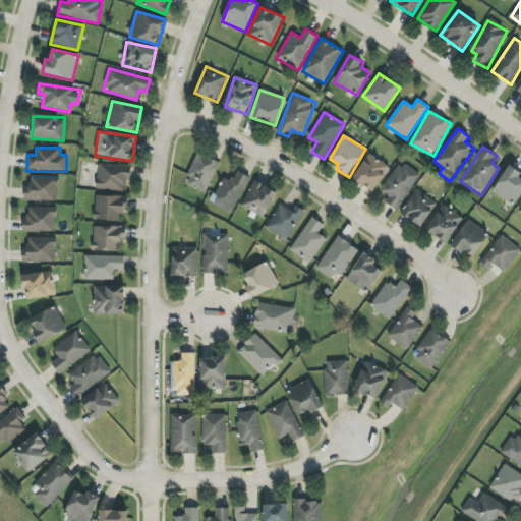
[(206,193),(220,163),(198,154),(184,183),(206,193)]
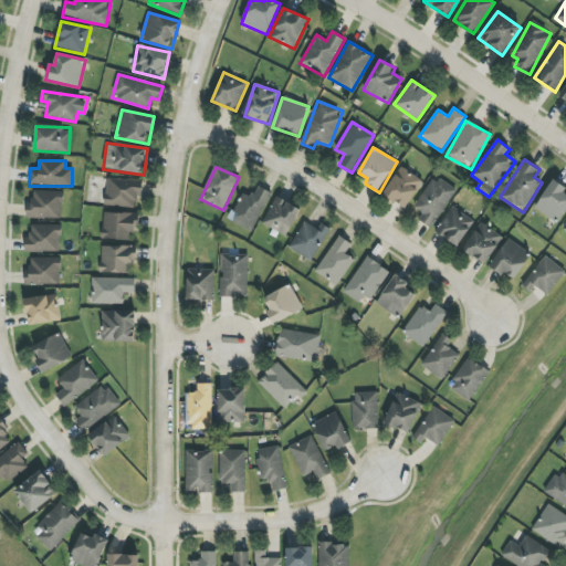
[(405,209),(423,182),(401,167),(383,194),(405,209)]
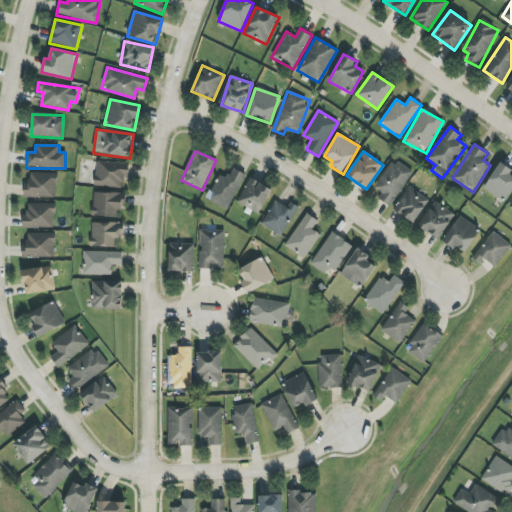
[(413,172),(394,159),(375,187),(382,193),(378,199),(390,207),(413,172)]
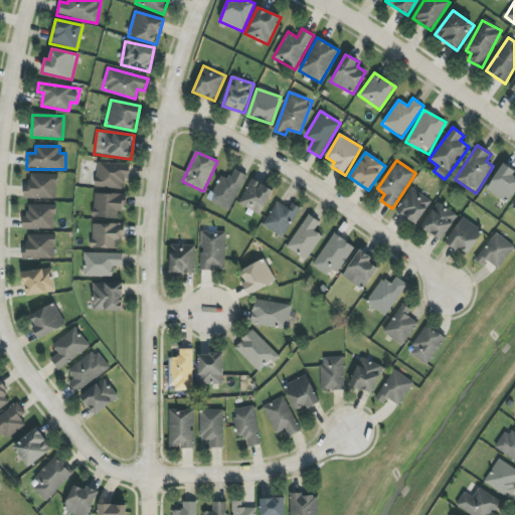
[(96,187),(128,189),(129,164),(97,163),(96,187)]
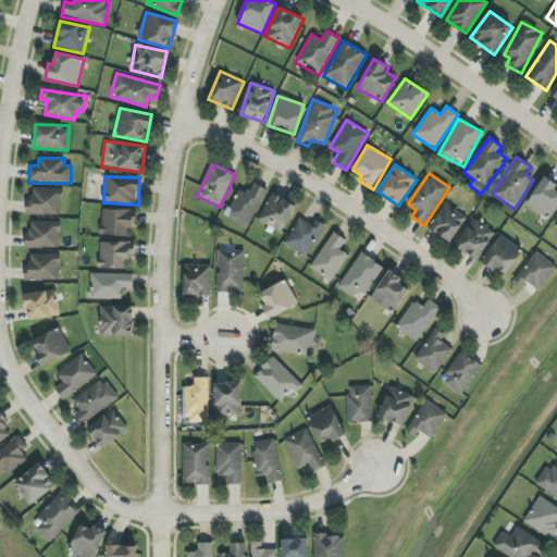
[(551,220),(556,208),(556,190),(555,190),(556,185),(556,183),(543,176),(527,206),(551,220)]
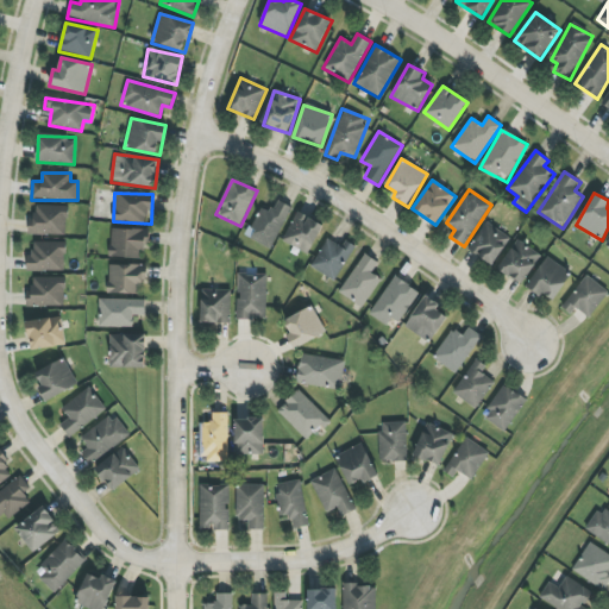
[(271,213),(261,208),(246,237),(272,250),(292,207),(277,200),(271,213)]
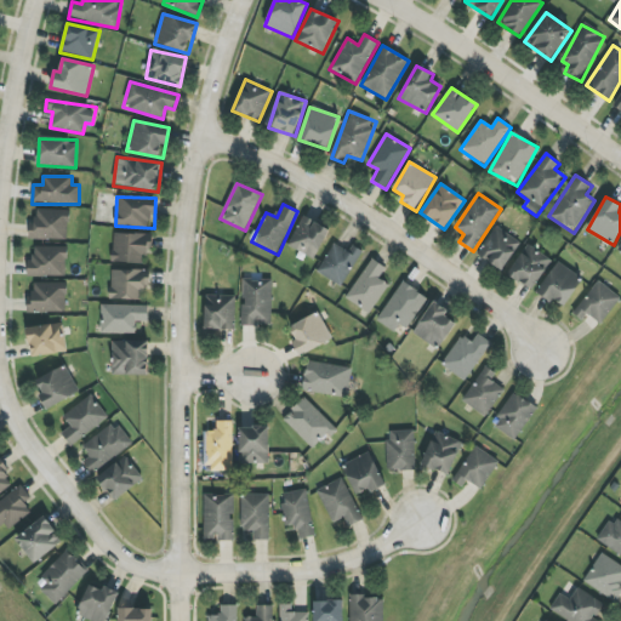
[(29,239),(68,240),(69,211),(36,209),(36,220),(29,220),(29,239)]
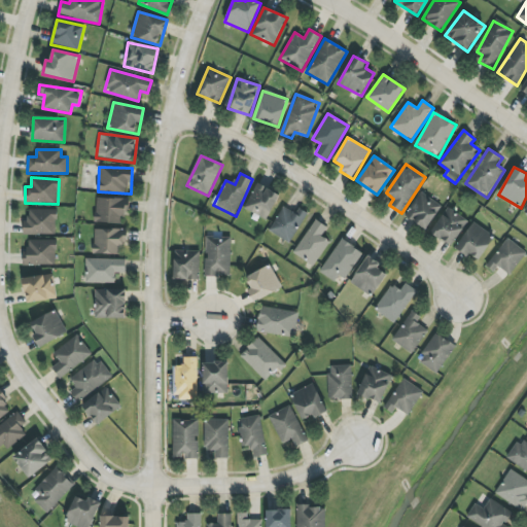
[(245,209),(268,220),(280,195),(256,183),(245,209)]
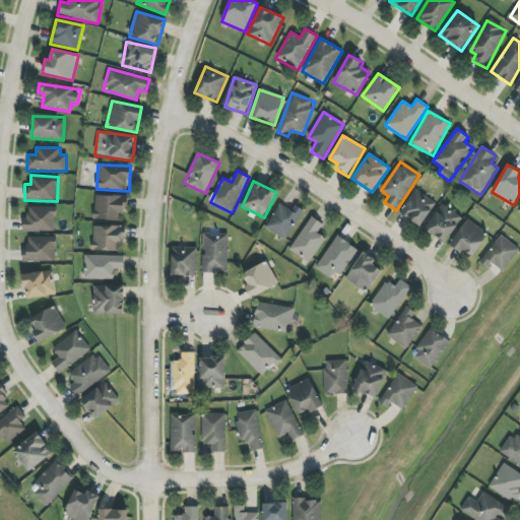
[(420,226),(436,202),(415,190),(400,214),(420,226)]
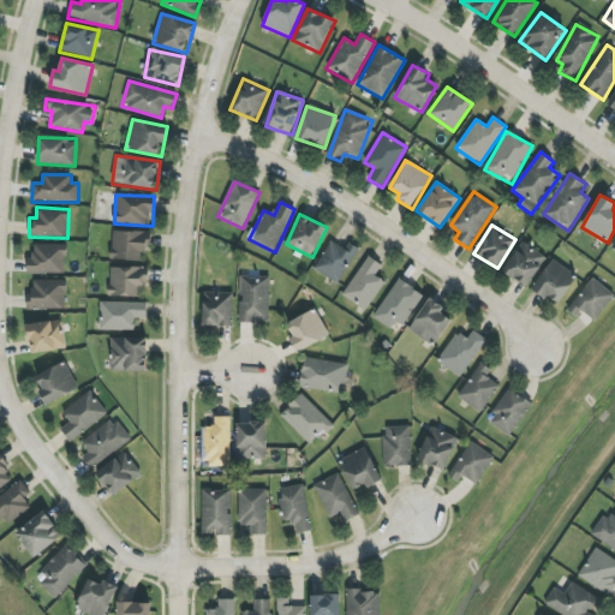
[(151,249),(151,232),(112,231),(111,260),(145,261),(145,249),(151,249)]
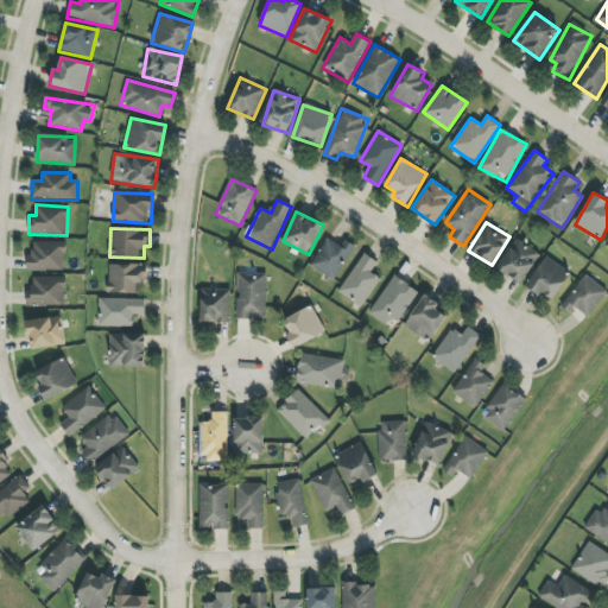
[(344,240),(342,246),(325,239),(311,268),(337,280),(354,245),(344,240)]
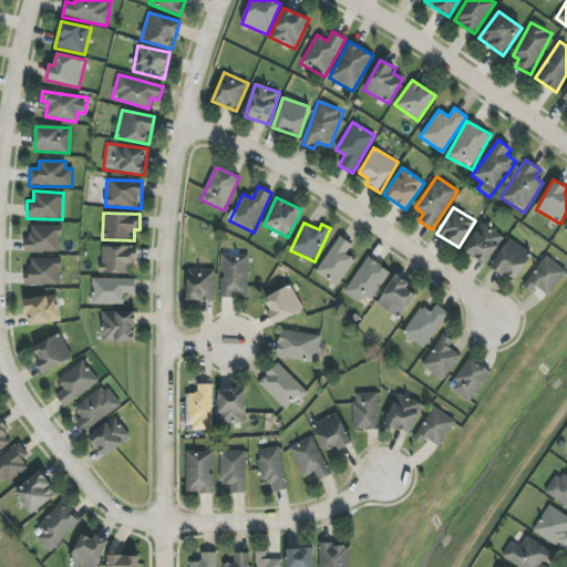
[(504,237),(482,224),(464,251),(486,266),(504,237)]
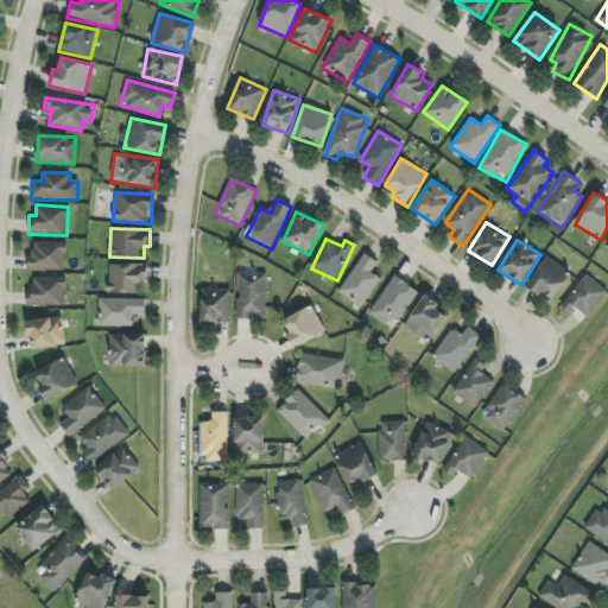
[(30,271),(65,271),(65,242),(30,242),(30,271)]
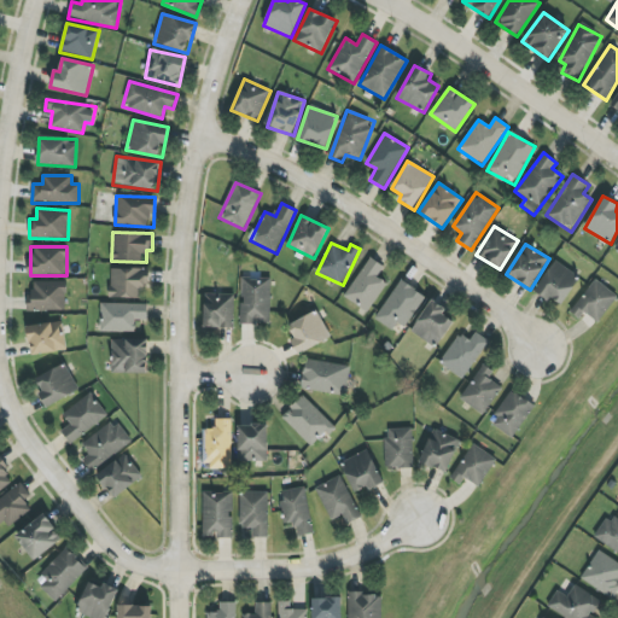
[(371,312),(385,281),(378,278),(384,266),(367,257),(347,299),(371,312)]
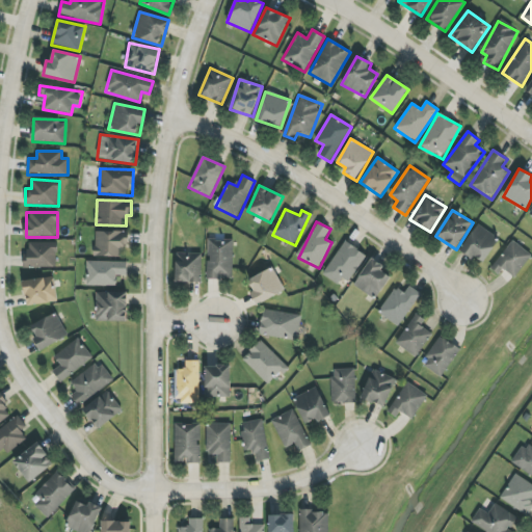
[(460,251),(484,264),(499,237),(475,224),(460,251)]
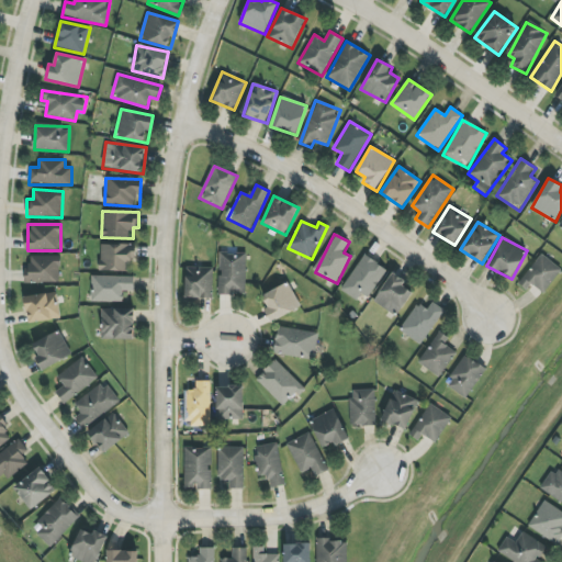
[(135,271),(135,245),(101,244),(100,271),(135,271)]
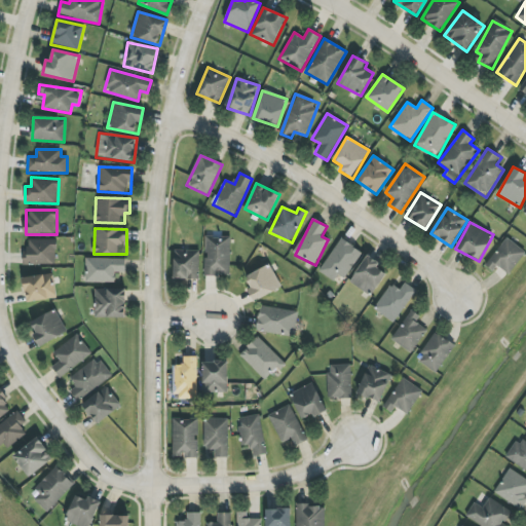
[(231,237),(204,237),(204,275),(230,276),(231,237)]
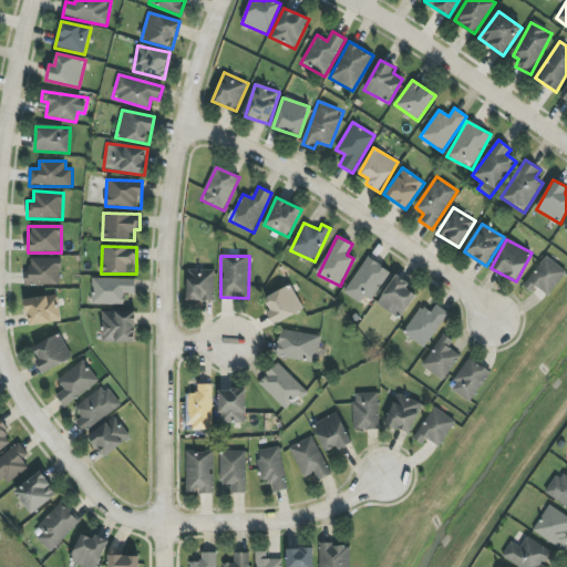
[(532,292),(536,287),(548,297),(566,271),(545,256),(523,287),(532,292)]
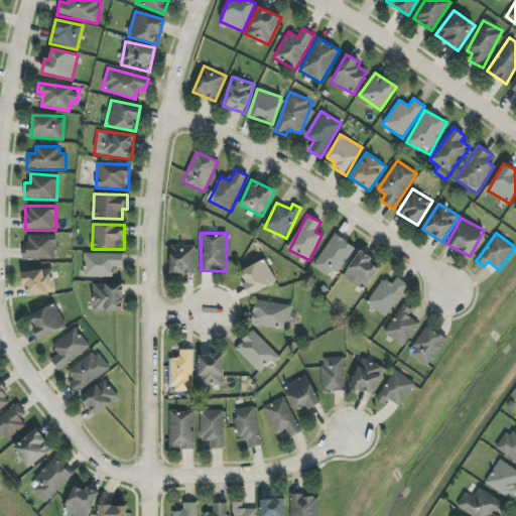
[(338,273),(356,248),(336,234),(312,266),(328,276),(333,270),(338,273)]
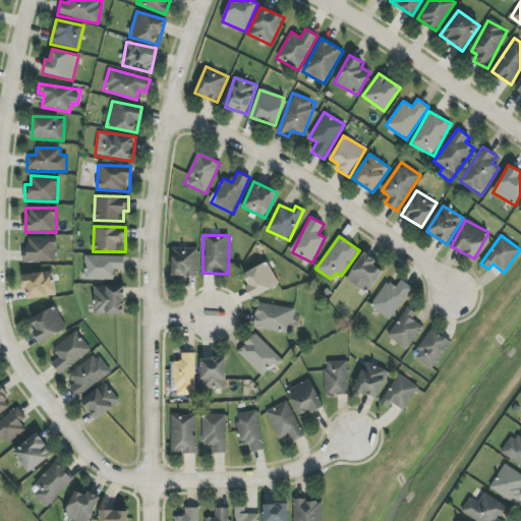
[(25,263),(56,262),(56,237),(25,237),(25,263)]
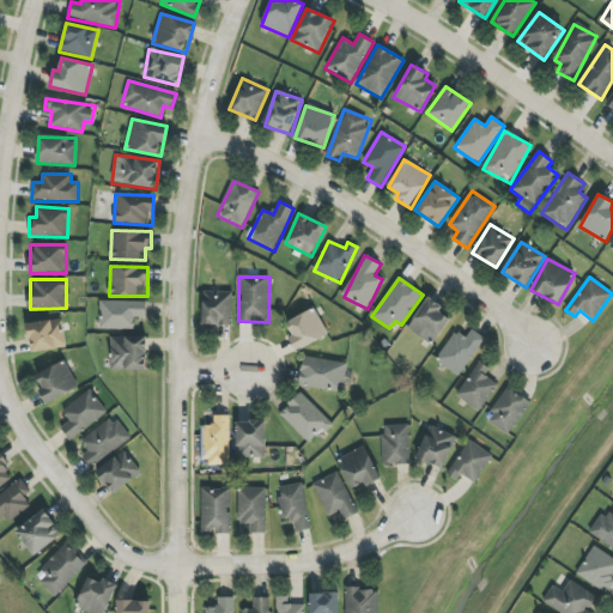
[(232,326),(232,292),(202,292),(202,326),(232,326)]
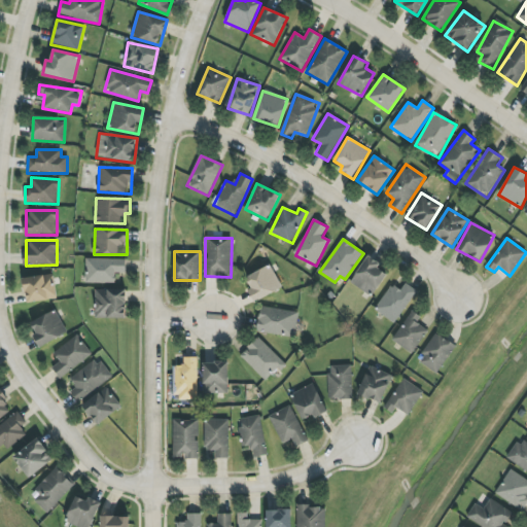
[(380,264),(367,255),(351,283),(374,296),(387,274),(378,269),(380,264)]
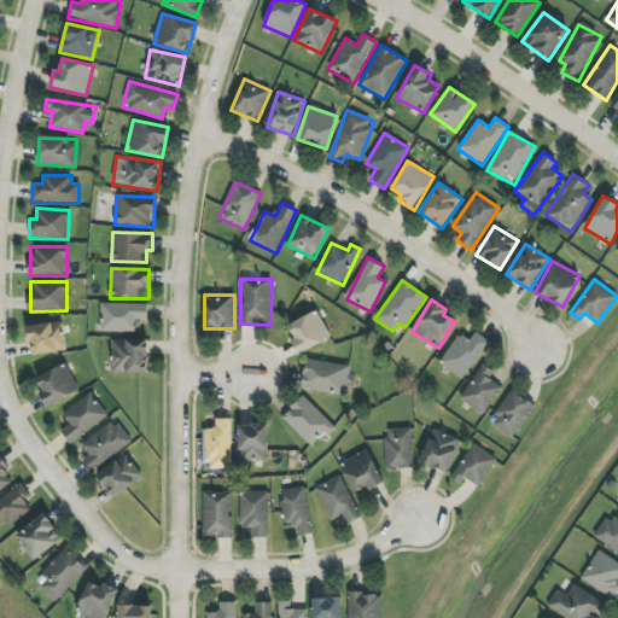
[(100,332),(135,333),(135,320),(147,320),(149,304),(100,303),(100,332)]
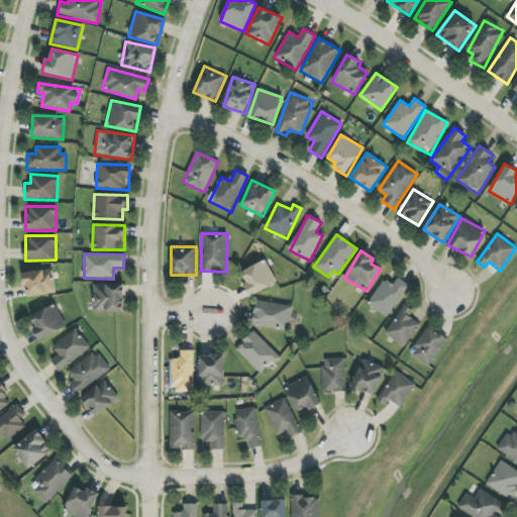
[(246,284),(243,286),(248,296),(276,284),(266,261),(241,272),(246,284)]
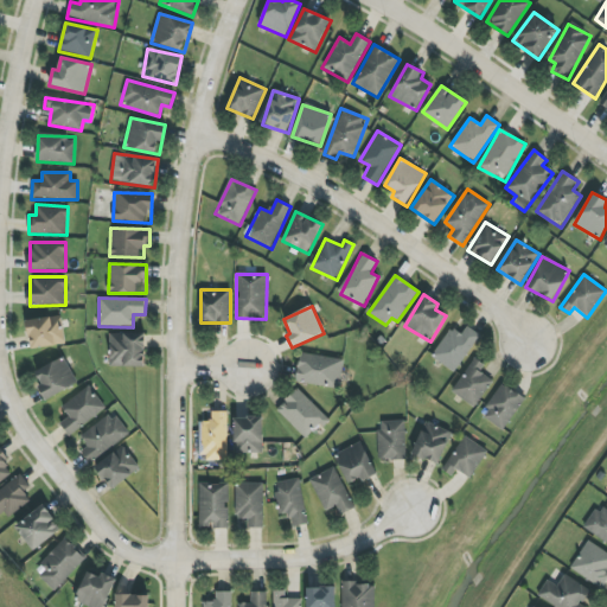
[(65,345),(63,317),(27,319),(31,347),(65,345)]
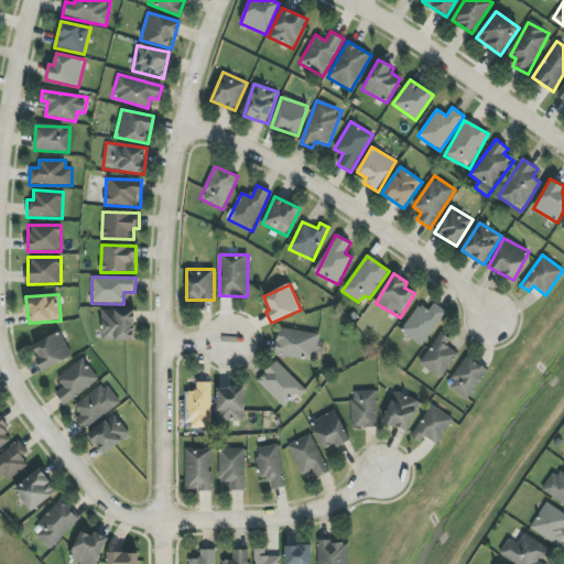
[(422,346),(446,312),(434,303),(429,312),(420,305),(401,332),(422,346)]
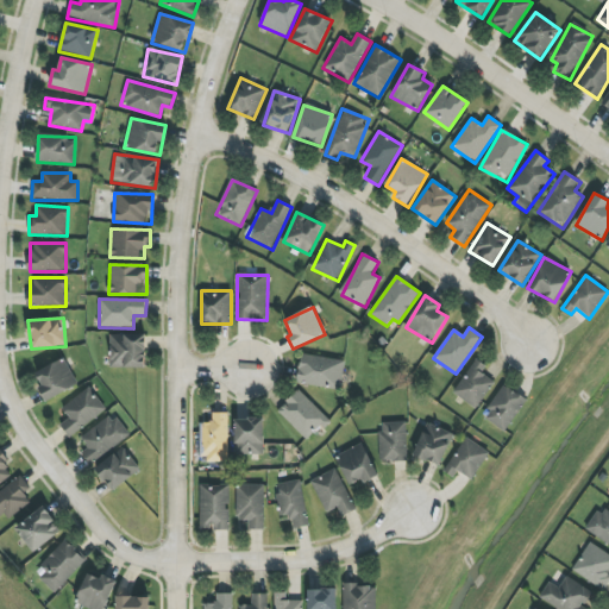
[(110,369),(146,368),(145,334),(110,336),(110,369)]
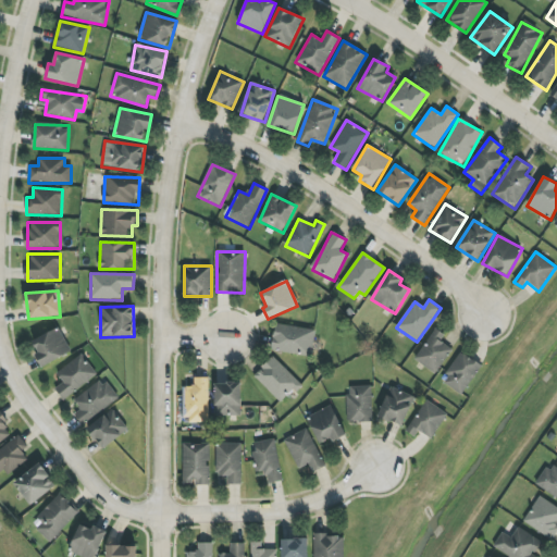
[(271,350),(311,357),(316,331),(275,324),(271,350)]
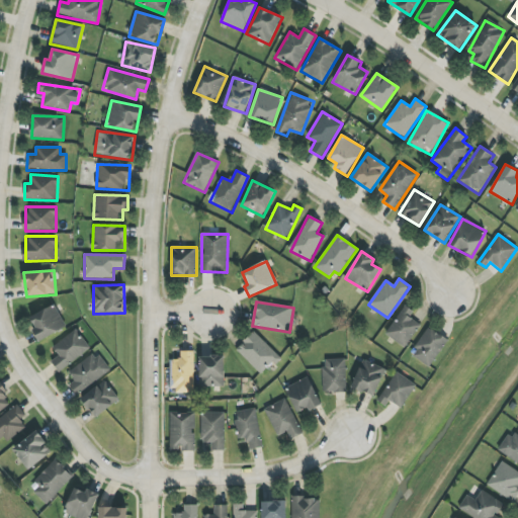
[(38,341),(66,330),(56,306),(28,317),(38,341)]
